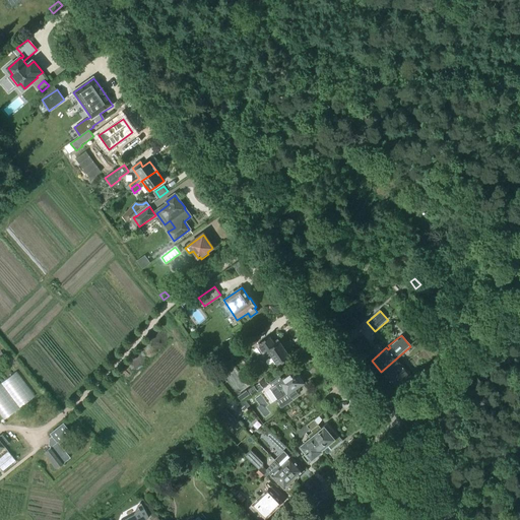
[(248,348),(257,342),(253,336),(244,343),(248,348)]
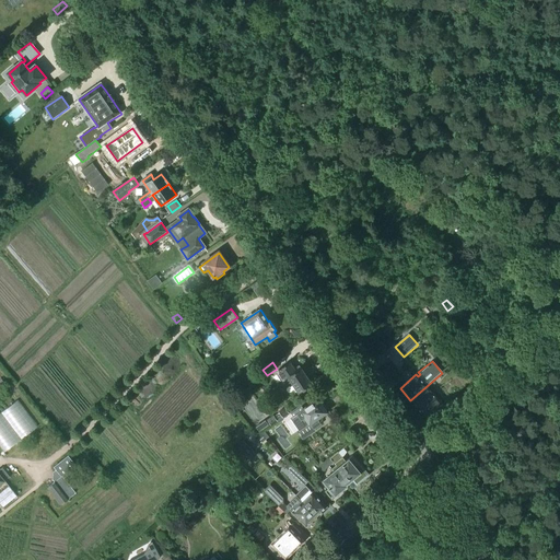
[(283,382),(289,377),(288,377),(296,372),(294,370),(290,363),(277,372),(278,374),(277,375),(281,381),(282,380),(283,382)]
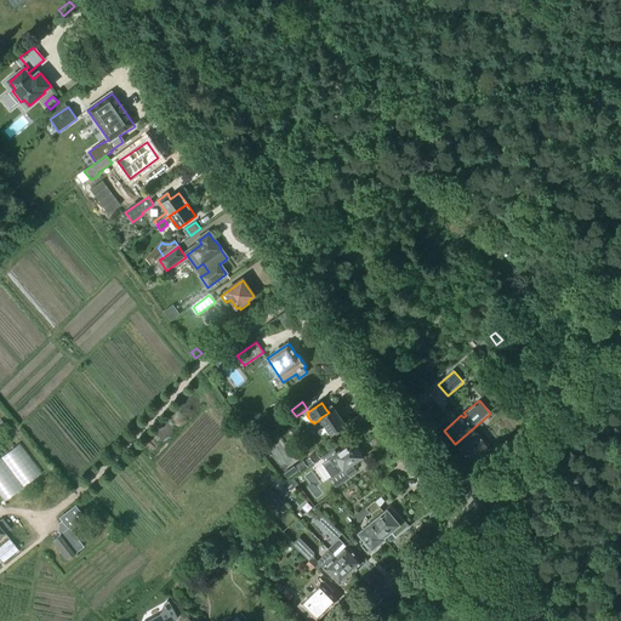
[(332,437),(347,427),(332,405),(326,410),(329,412),(319,419),(320,419),(325,427),(324,428),(329,434),(330,434),(332,437)]
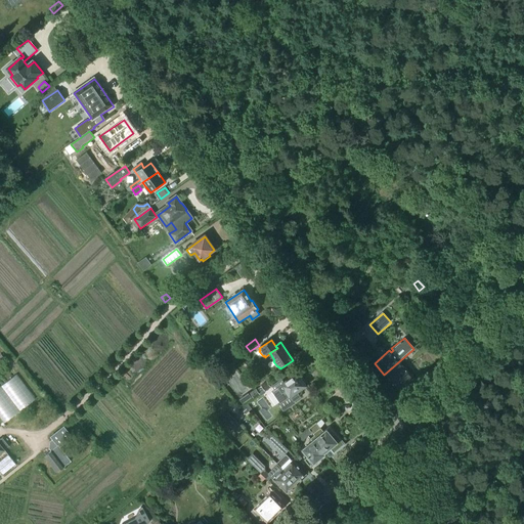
[(398,390),(413,377),(399,361),(384,375),(398,390)]
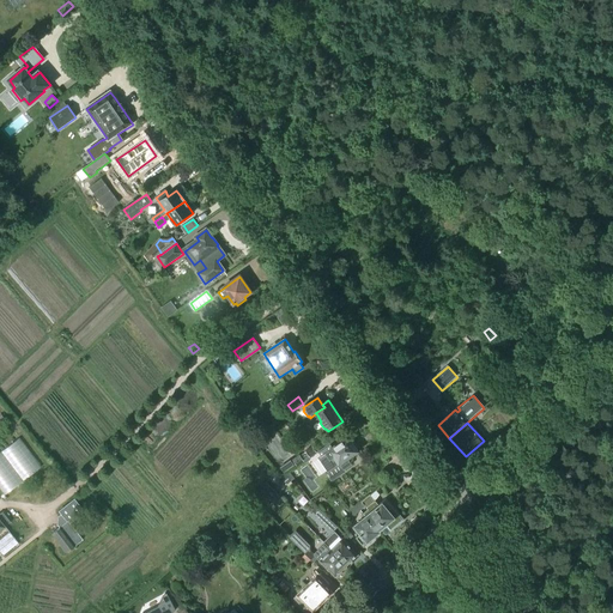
[(349,438),(319,459),(328,471),(326,472),(332,481),(346,472),(345,469),(352,465),(347,459),(358,451),(357,450),(358,448),(354,443),(352,444),(349,438)]
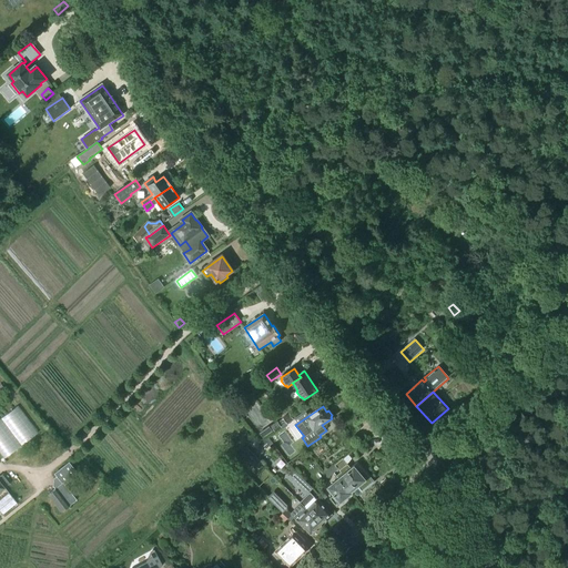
[(0,455),(1,457),(3,458),(36,436),(17,407),(0,418),(0,455)]
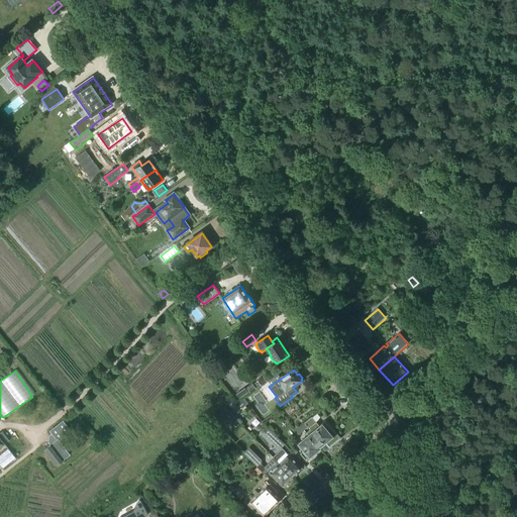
[(262,387),(268,383),(263,377),(256,381),(257,381),(252,385),(252,384),(246,388),(250,394),(252,393),(256,390),(255,389),(261,385),(262,387)]
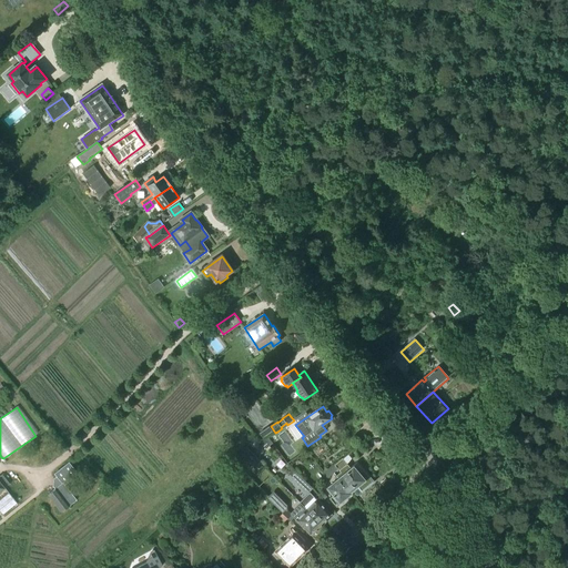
[(343,458),(331,469),(334,473),(338,469),(341,473),(336,476),(338,479),(351,493),(358,487),(362,492),(371,484),(368,482),(371,479),(357,464),(351,469),(346,465),(347,465),(343,458)]
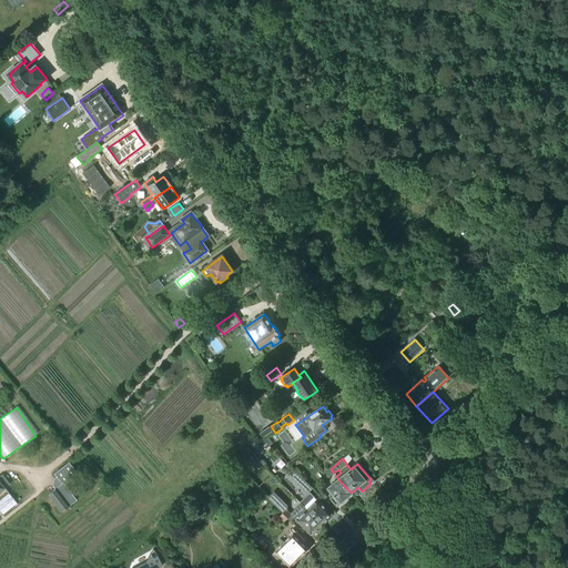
[(253,463),(259,468),(263,465),(257,459),(253,463)]
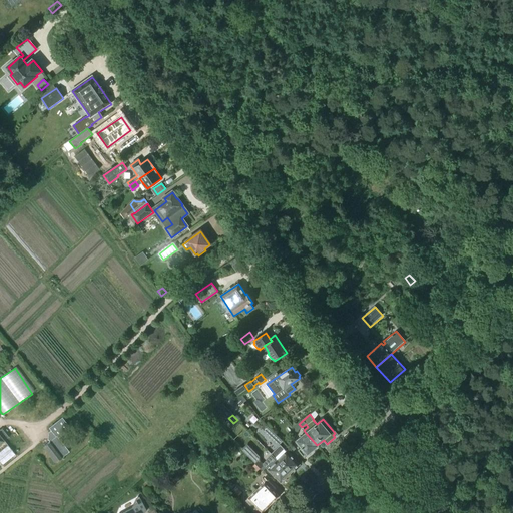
[(54,462),(69,452),(60,441),(65,436),(63,433),(70,427),(62,418),(49,428),(51,431),(50,433),(50,434),(49,439),(48,439),(50,442),(43,447),(54,462)]
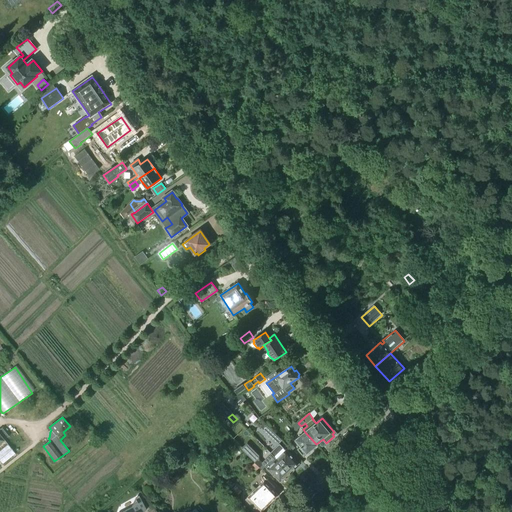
[(282,440),(267,426),(263,430),(277,445),(282,440)]
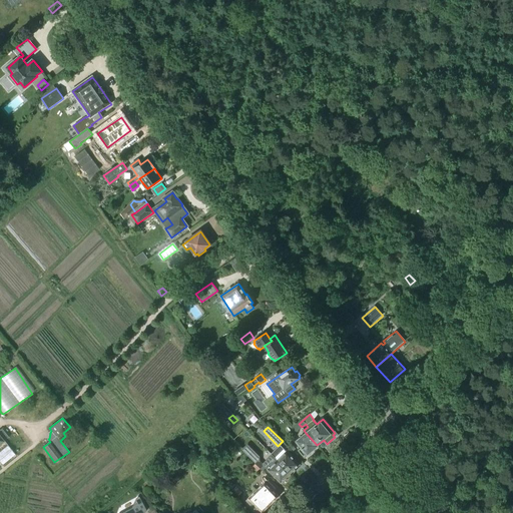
[(0,444),(9,437),(2,429),(0,430),(0,444)]
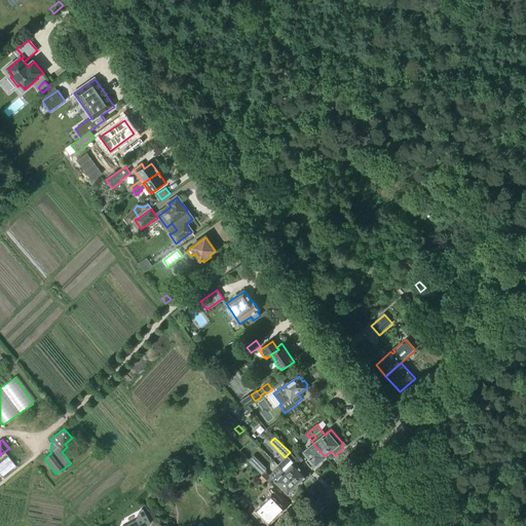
[(325,456),(313,444),(304,452),(309,459),(306,462),(312,470),(315,467),(315,465),(326,457),(325,456)]
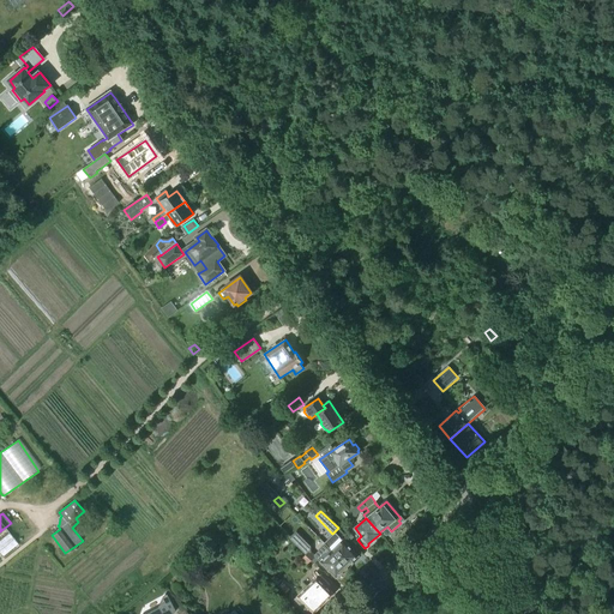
[(416,519),(411,524),(416,529),(421,525),(416,519)]
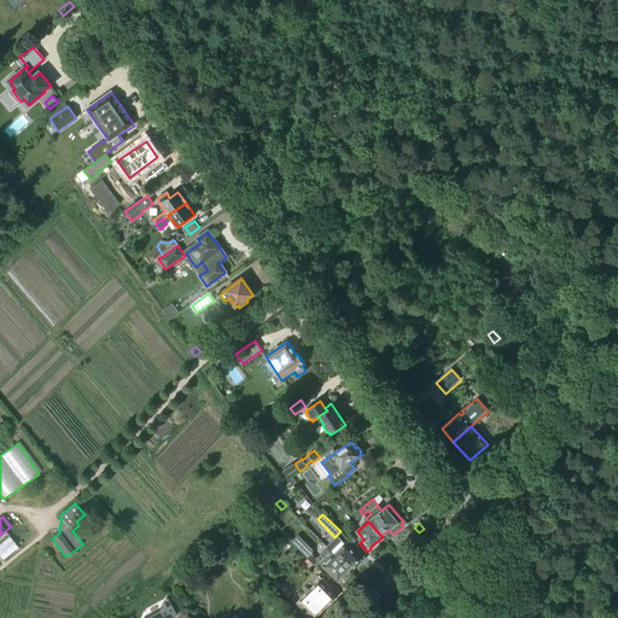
[(351,572),(328,549),(322,555),(325,557),(319,563),(313,557),(313,551),(298,536),(292,542),(318,567),(320,564),(338,582),(344,576),(344,577),(347,577),(351,572)]
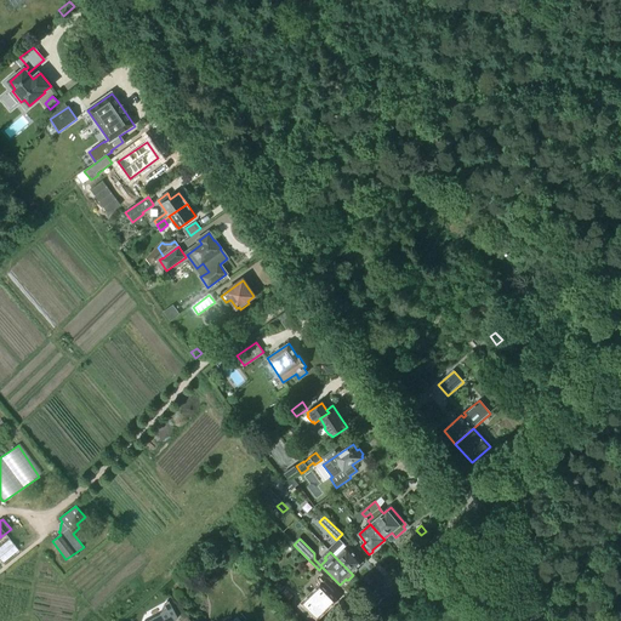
[(347,547),(339,539),(328,550),(330,552),(353,575),(358,570),(358,569),(357,568),(363,562),(347,547)]
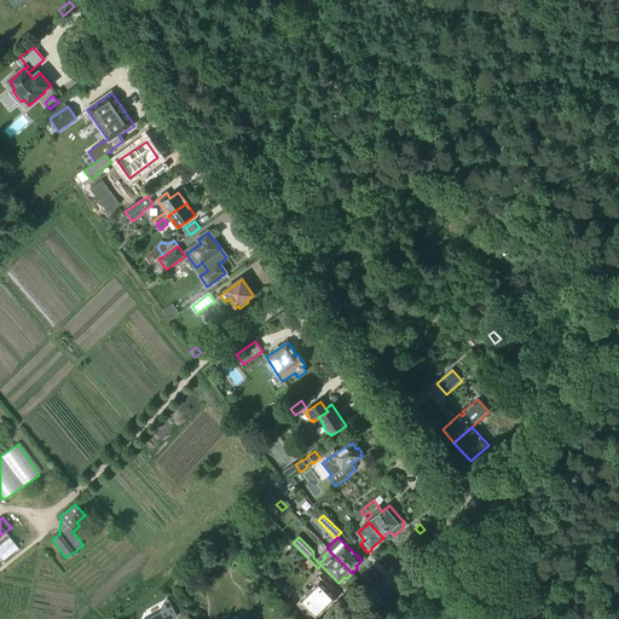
[(0,557),(3,561),(19,549),(10,538),(0,545),(0,557)]
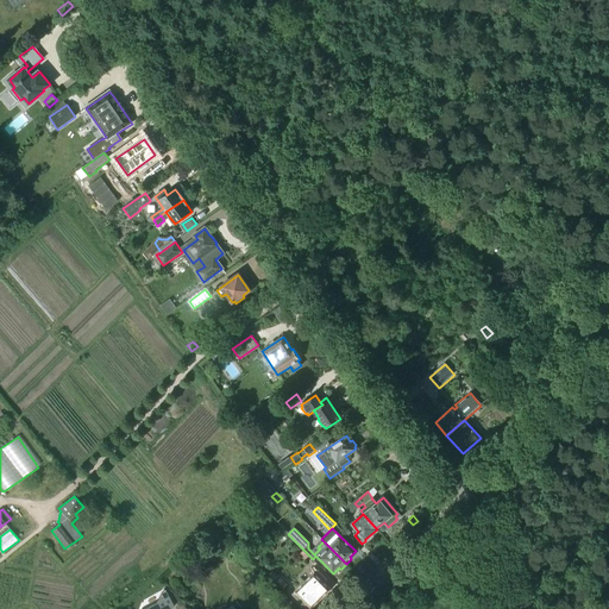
[(305,560),(309,556),(303,550),(299,554),(305,560)]
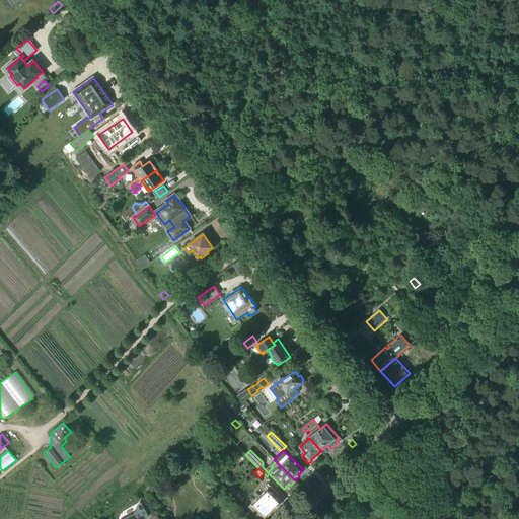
[(273,510),(281,502),(276,497),(278,495),(270,486),(258,496),(273,510)]
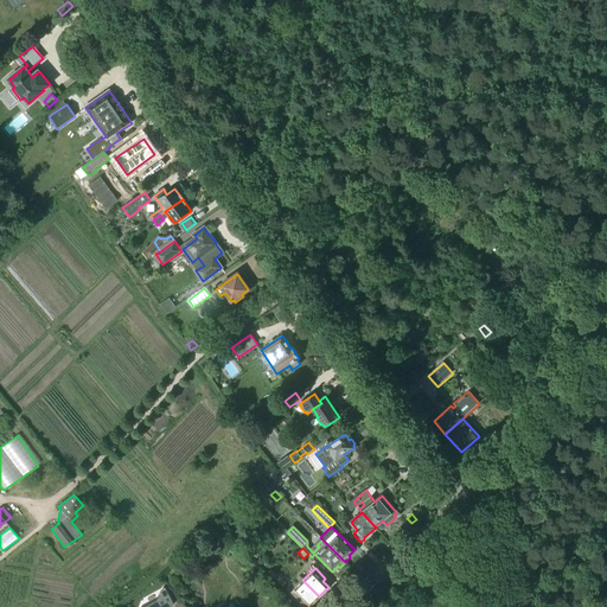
[(281,587),(286,582),(280,576),(275,580),(281,587)]
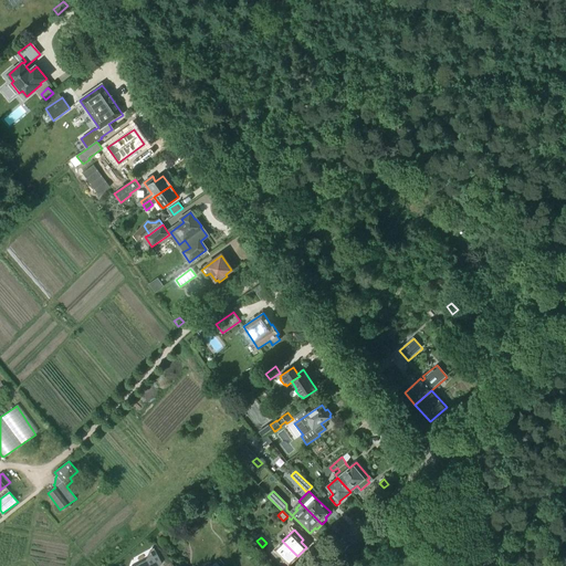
[(289,565),(297,556),(282,541),(271,552),(281,562),(283,559),(289,565)]
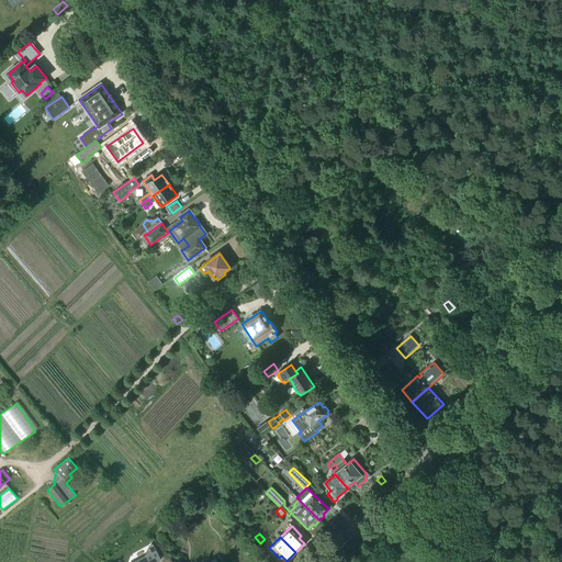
[(138,561),(142,559),(133,544),(111,561),(138,561)]
